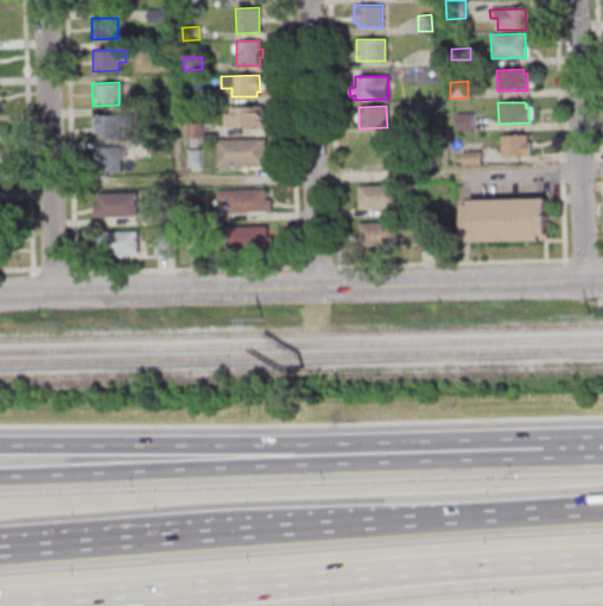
[(230,126),(223,126),(223,114),(229,114),(229,108),(261,107),(261,127),(230,128),(230,126)]
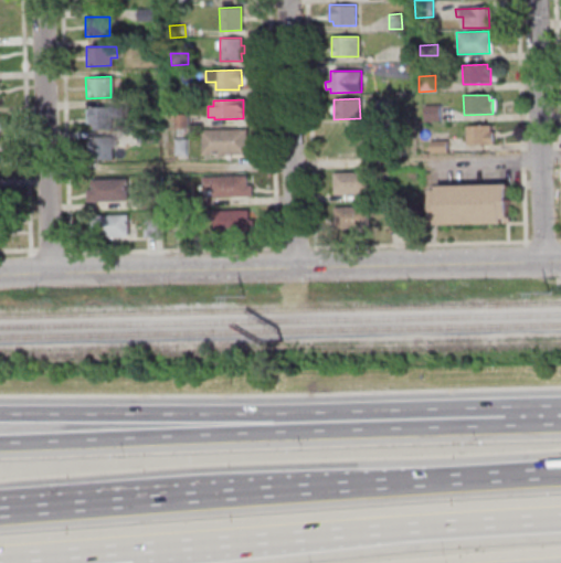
[(423,121),(423,105),(438,105),(438,121),(423,121)]
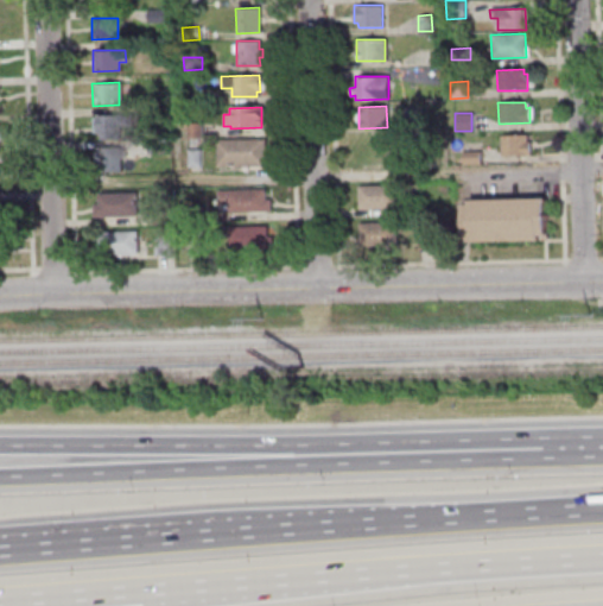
[(99,140),(99,133),(94,133),(94,115),(129,114),(129,127),(118,127),(118,140),(99,140)]
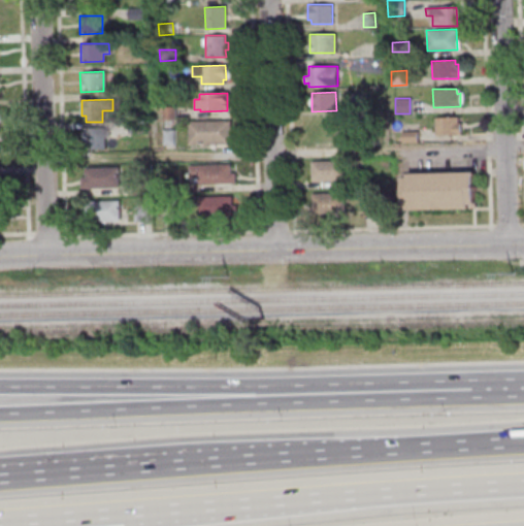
[(161,121),(160,106),(174,106),(174,121),(161,121)]
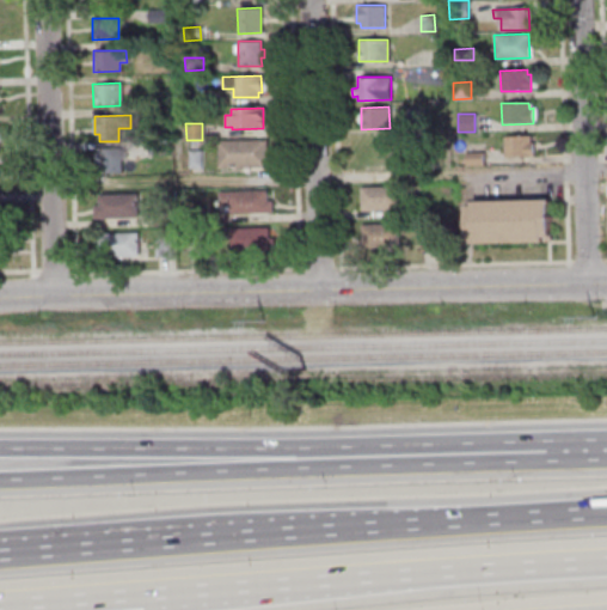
[(504,158),(503,138),(529,136),(529,142),(533,142),(534,157),(504,158)]
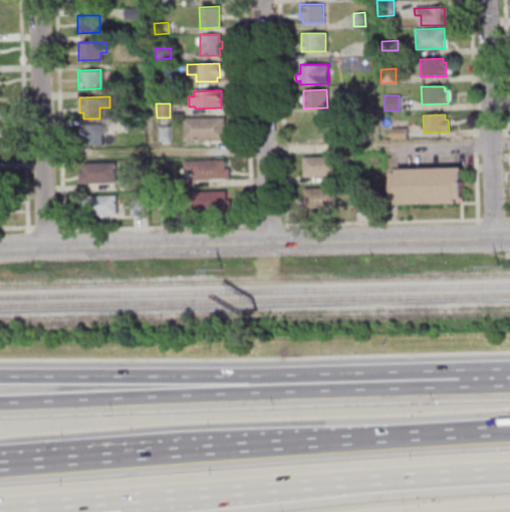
[(122,130),(122,118),(138,117),(138,130),(122,130)]
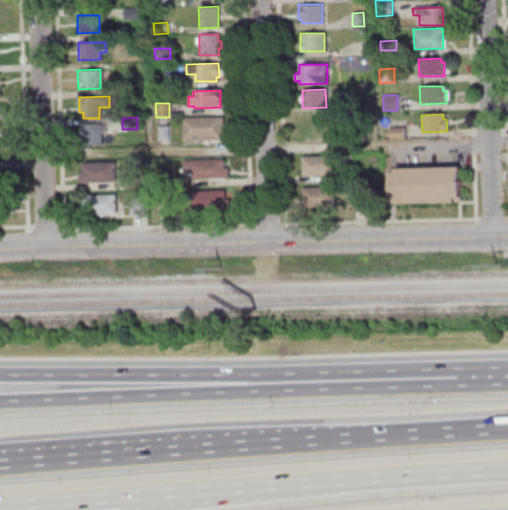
[(182,141),(181,118),(222,117),(223,139),(182,141)]
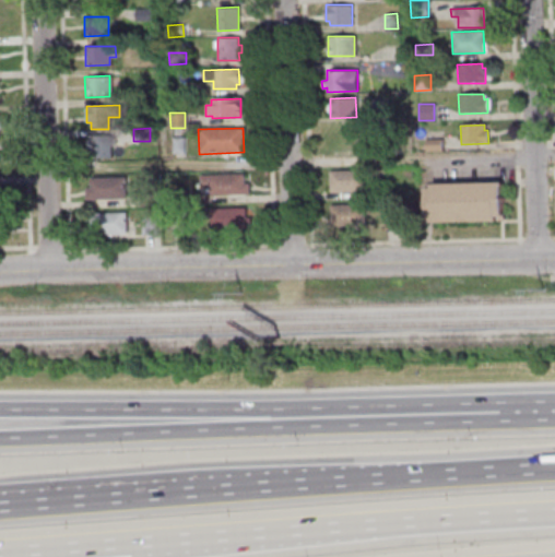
[(91,152),(86,153),(86,135),(90,135),(90,133),(109,132),(110,157),(91,158),(91,152)]
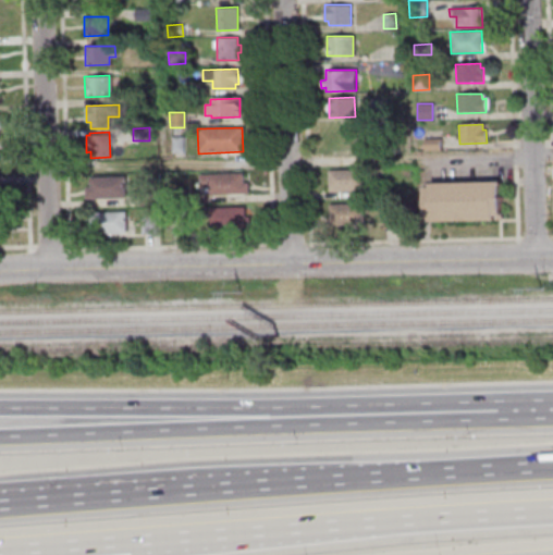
[(170,152),(170,137),(182,136),(182,151),(170,152)]
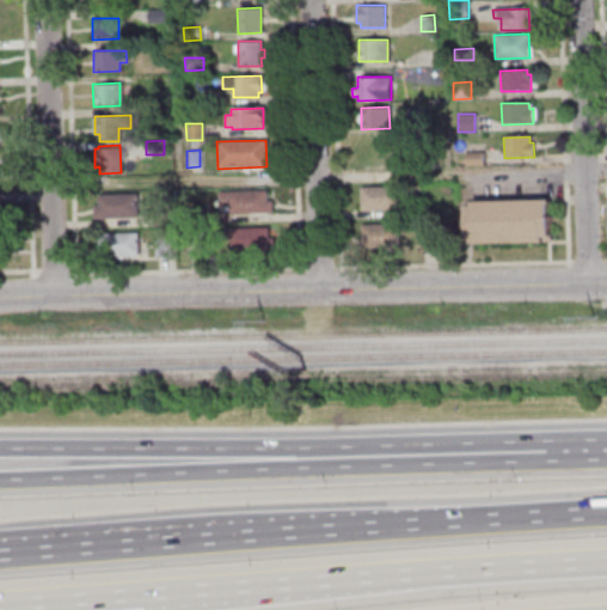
[(465,165),(465,153),(483,153),(483,164),(465,165)]
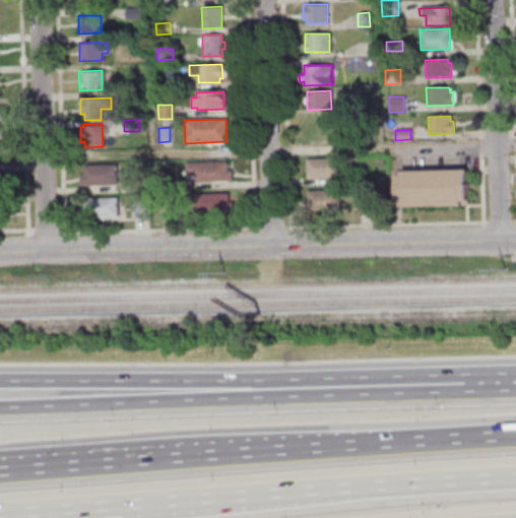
[(306,159),(337,158),(338,179),(306,180),(306,159)]
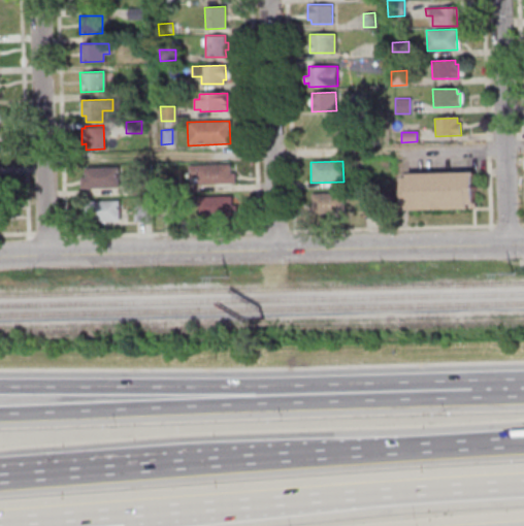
[(229,164),(230,174),(234,173),(234,184),(197,185),(197,177),(188,177),(188,166),(229,164)]
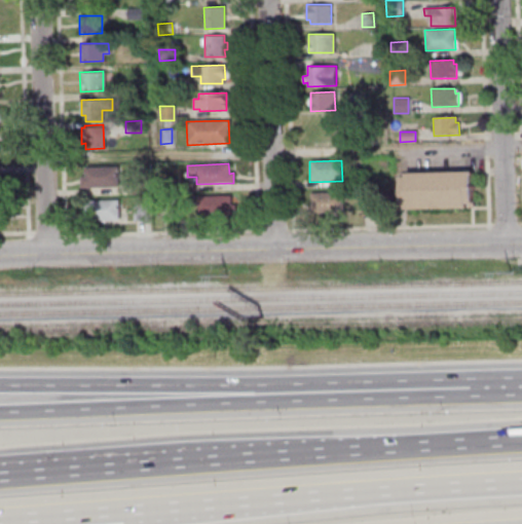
[(116,166),(116,187),(78,188),(78,177),(82,177),(82,167),(116,166)]
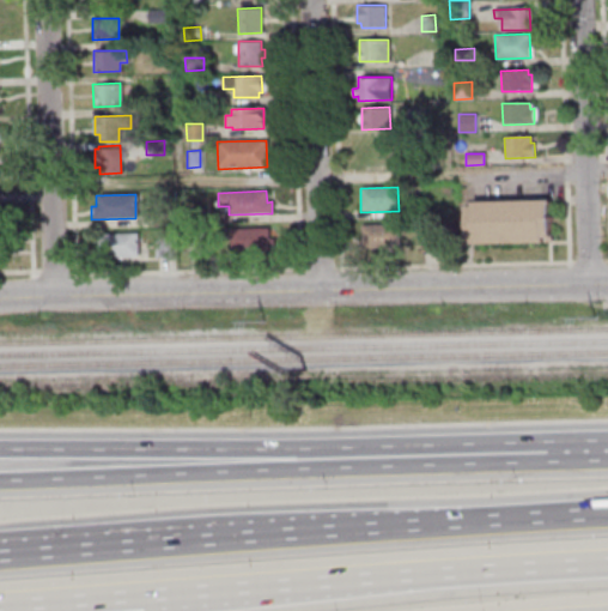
[(467,247),(466,205),(551,203),(552,244),(467,247)]
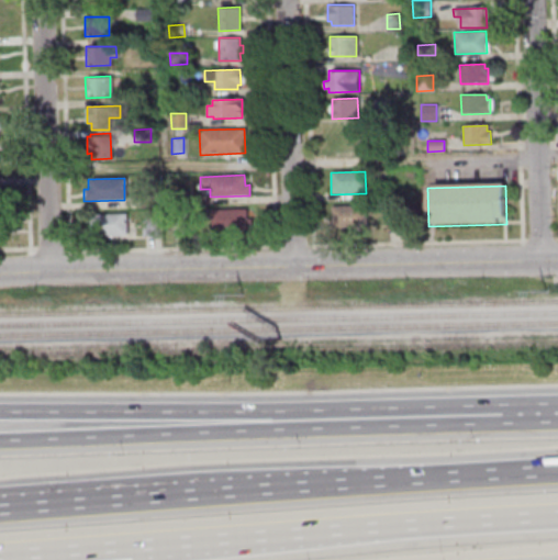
[(186,191),(186,206),(169,206),(168,192),(186,191)]
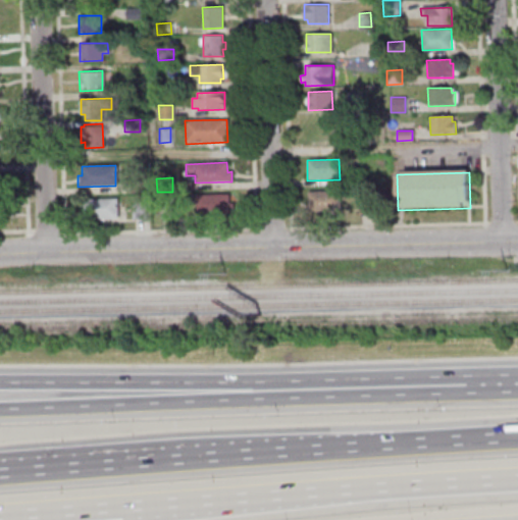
[(340,210),(308,211),(307,192),(339,191),(340,210)]
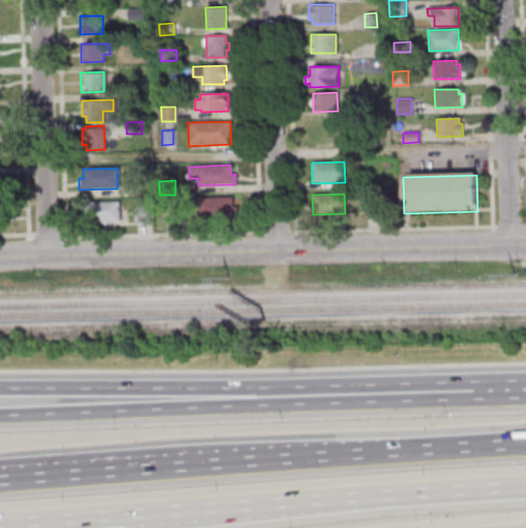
[(199,217),(199,199),(231,198),(232,207),(236,207),(236,216),(199,217)]
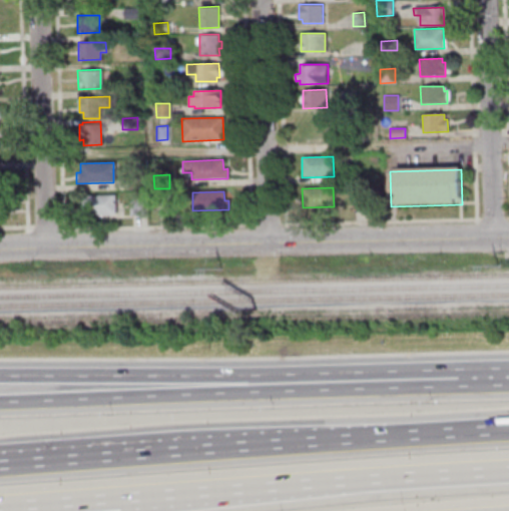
[(78,215),(78,205),(82,205),(82,195),(113,194),(114,214),(78,215)]
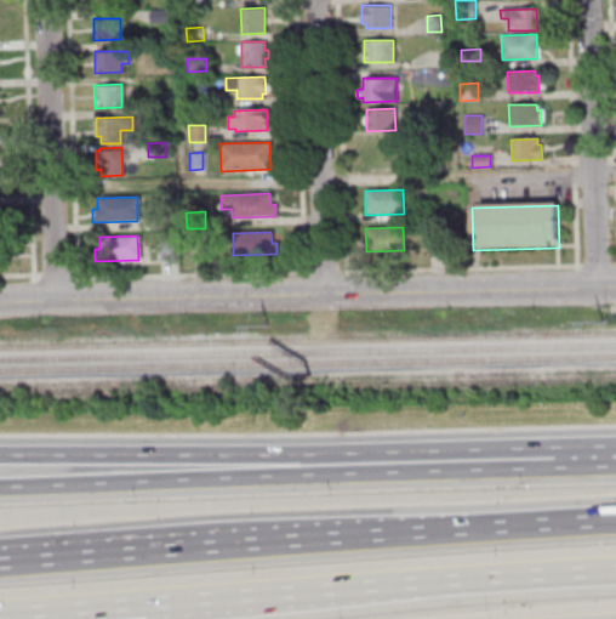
[(426,255),(425,236),(443,236),(444,255),(426,255)]
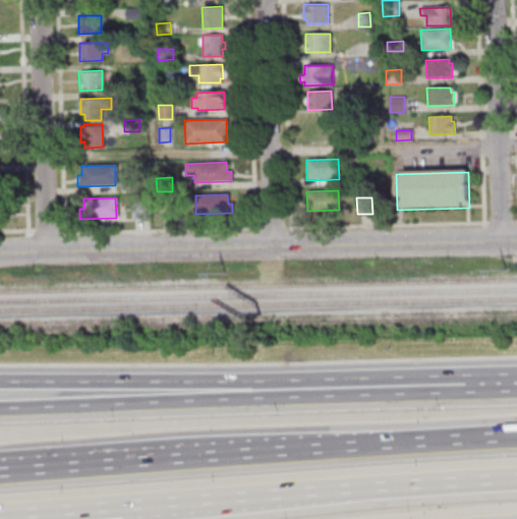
[(130,218),(129,202),(145,202),(145,217),(130,218)]
